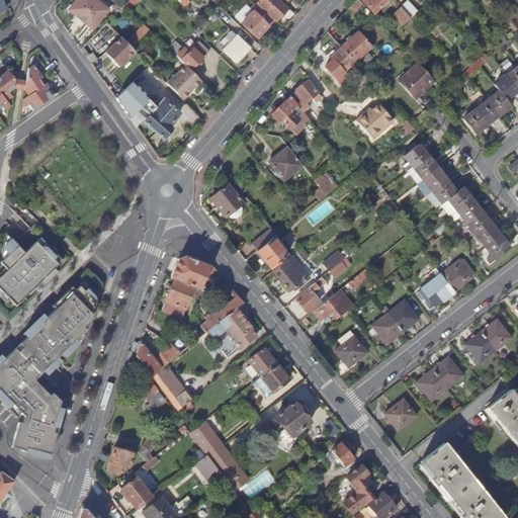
[(69,10),(93,29),(108,10),(95,0),(77,0),(70,10),(69,10)]
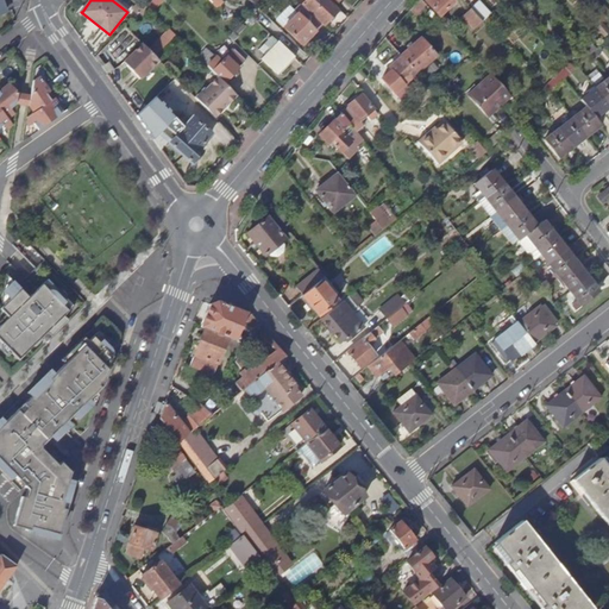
[(339,10),(328,0),(305,0),(303,1),(301,5),(324,26),(339,10)]
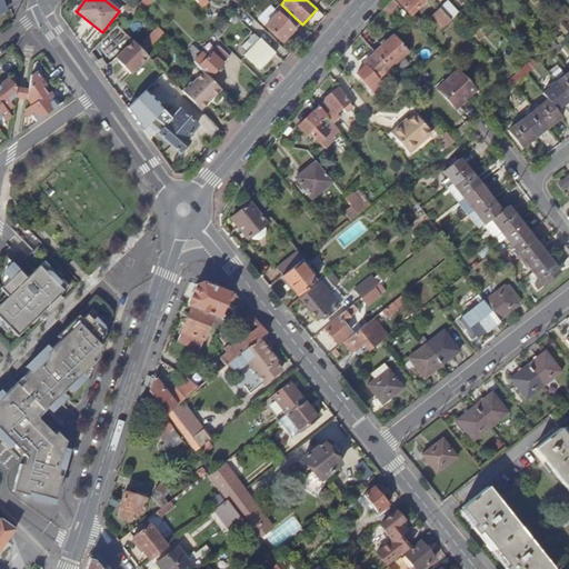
[(393,0),(391,0),(383,9),(390,16),(400,7),(393,0)]
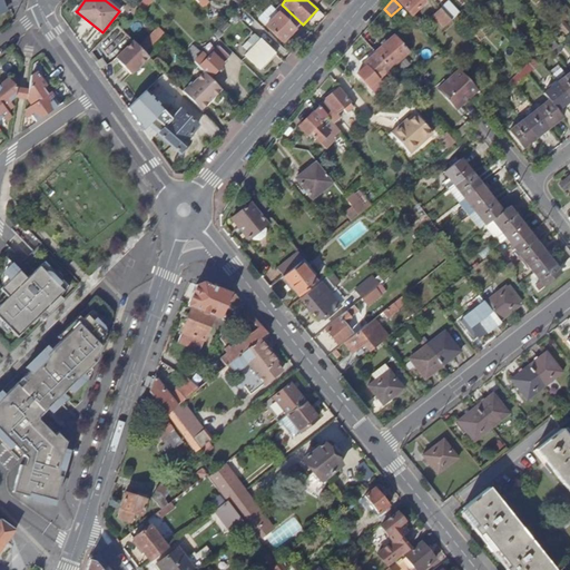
[(411,15),(426,1),(424,0),(399,0),(399,1),(411,15)]
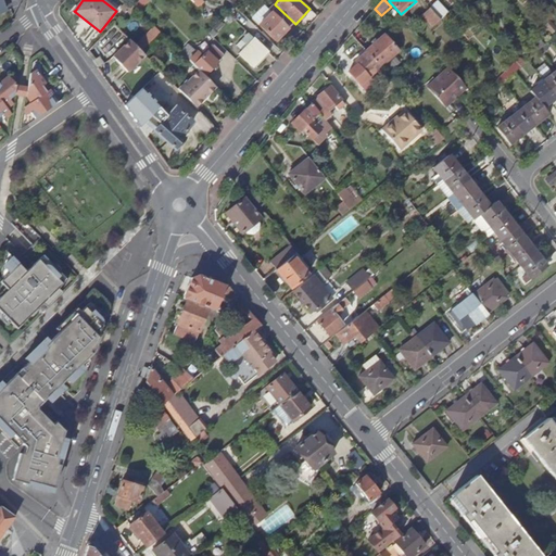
[(429,8),(441,20),(449,12),(438,0),(429,8)]
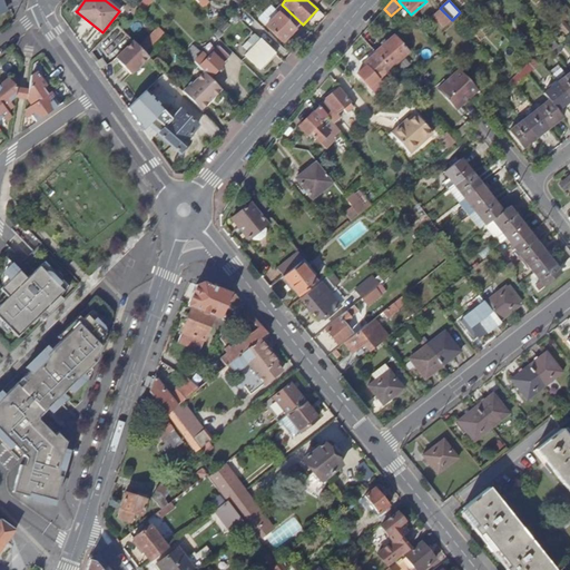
[(300,23),(282,6),(276,11),(278,13),(265,27),(282,42),(300,23)]
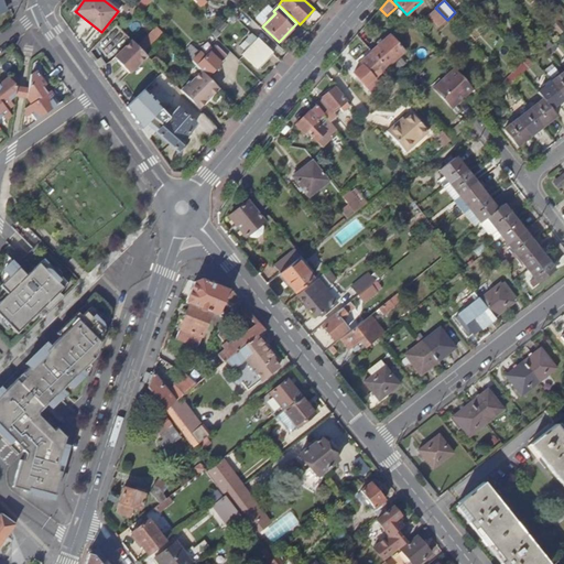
[(447,20),(435,8),(427,15),(436,25),(438,28),(447,20)]
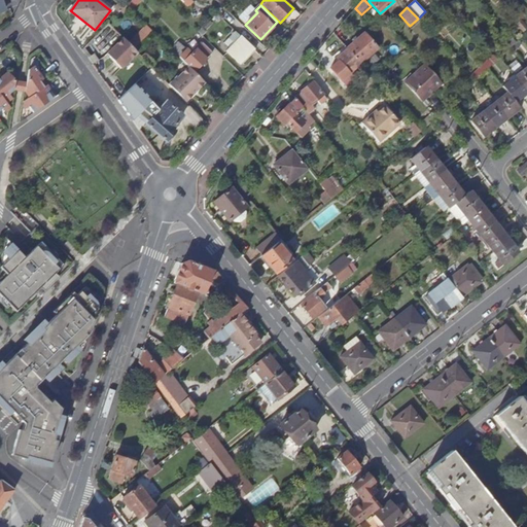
[(347,48),(360,63),(381,44),(367,29),(347,47),(347,48)]
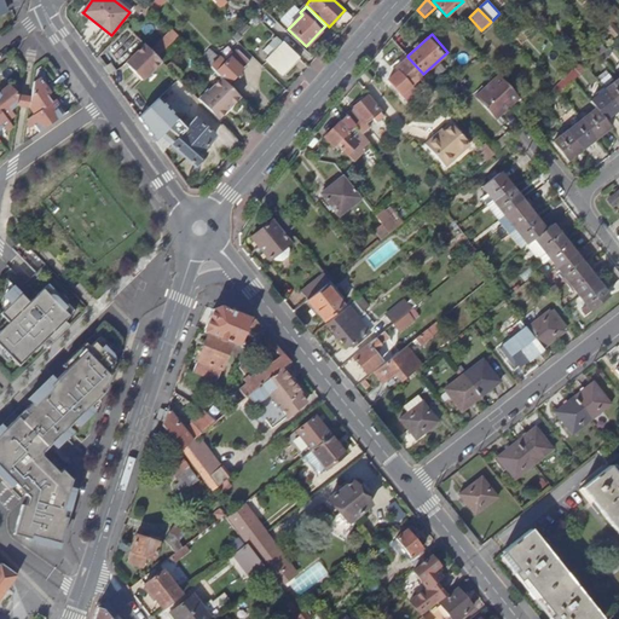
[(594,61),(600,55),(606,48),(601,42),(588,55),(594,61)]
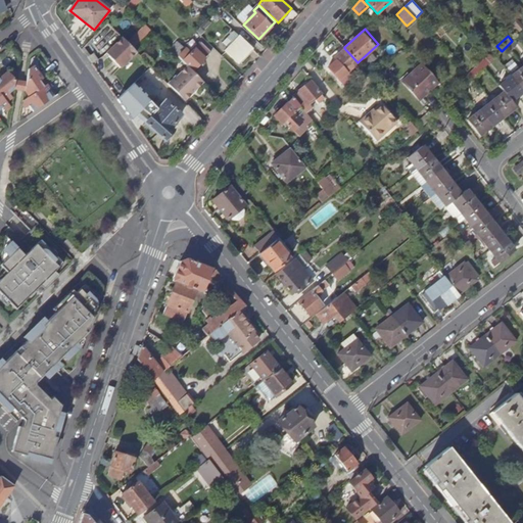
[(251,48),(239,37),(225,51),(236,62),(237,62),(251,48)]
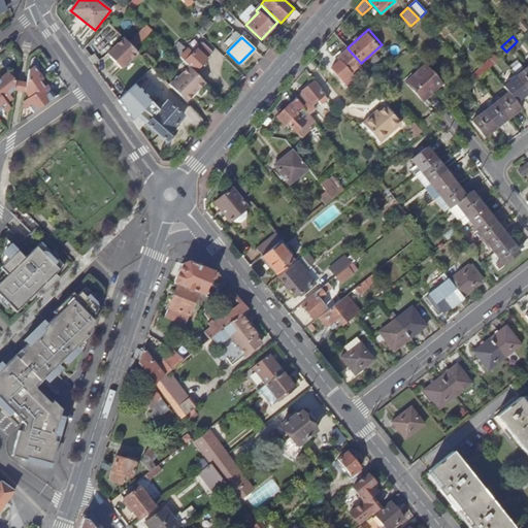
[(138,53),(134,48),(124,38),(111,50),(114,53),(109,57),(121,68),(138,53)]
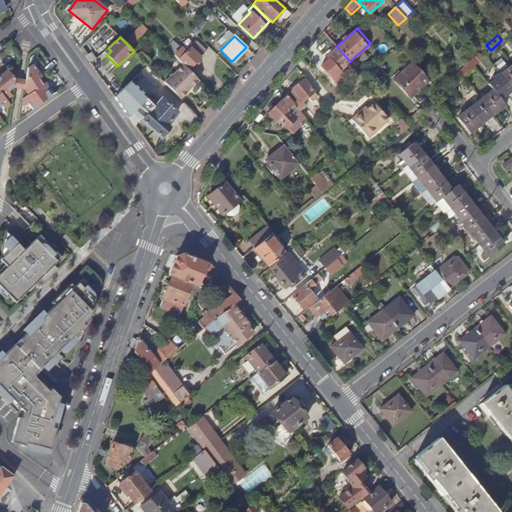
[(184,65),(189,70),(207,51),(197,42),(186,53),(178,45),(171,52),(184,65)]
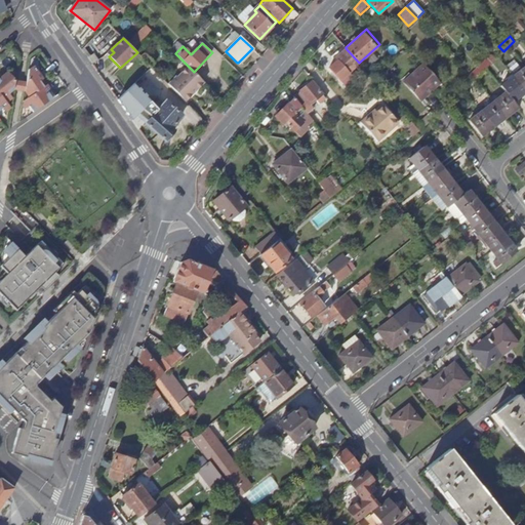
[(359,63),(346,48),(335,57),(336,59),(328,68),(339,80),(359,63)]
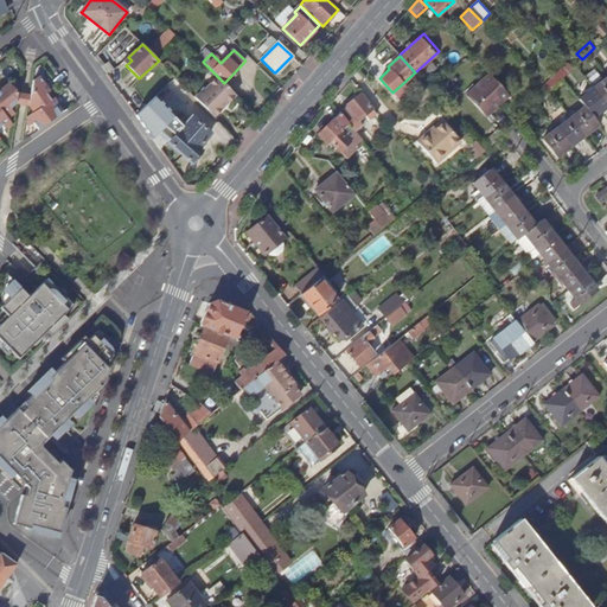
[(107,74),(112,70),(107,63),(102,66),(107,74)]
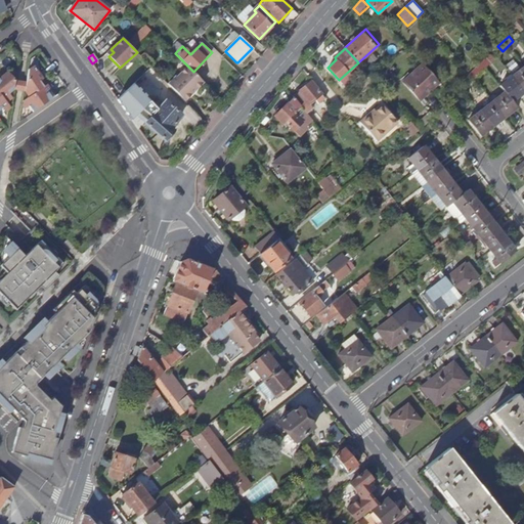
[(472,80),(474,79),(485,68),(490,62),(487,58),(468,76),(472,80)]
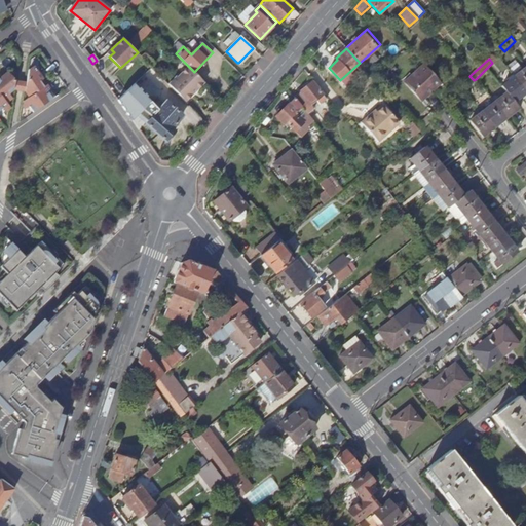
[(517,62),(510,67),(514,73),(521,67),(517,62)]
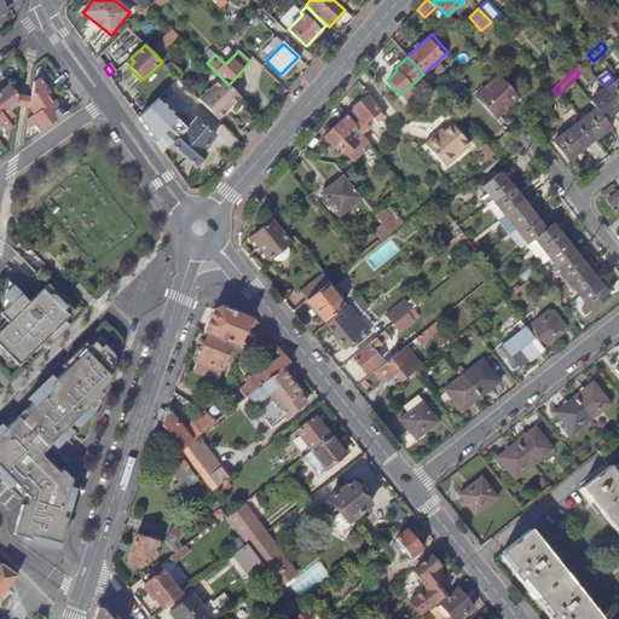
[(519,97),(498,74),(475,96),(496,119),(519,97)]
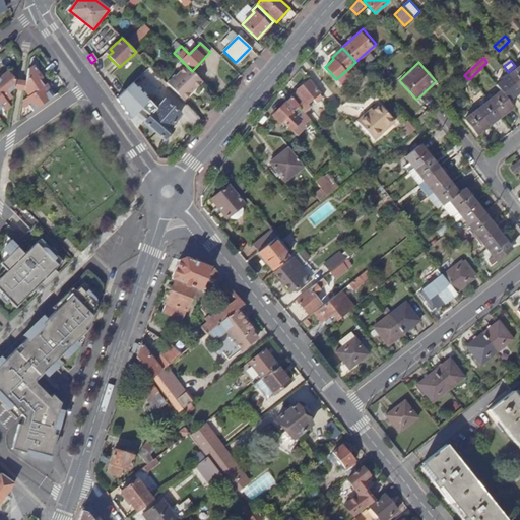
[(149,66),(134,81),(143,90),(158,75),(149,66)]
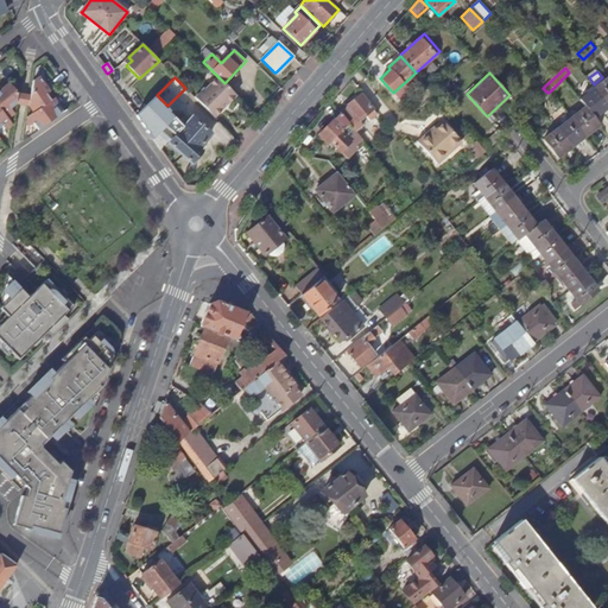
[(236,95),(225,83),(219,77),(206,89),(204,88),(195,97),(214,118),(236,95)]
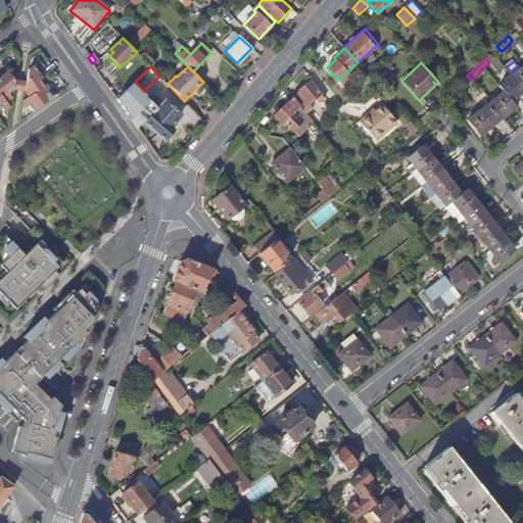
[(511,76),(522,91),(522,66),(511,76)]
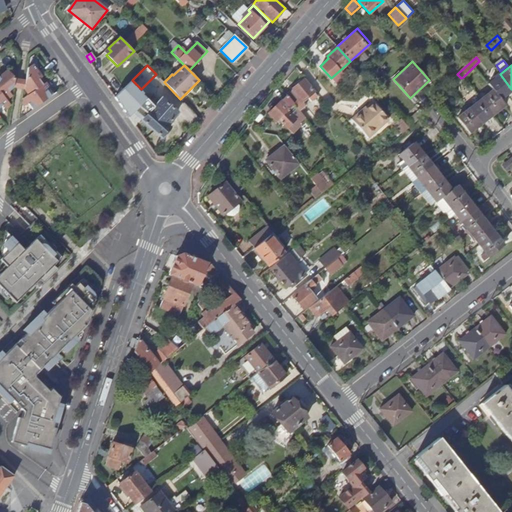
[(28,83),(26,92),(30,97),(45,87),(42,83),(45,81),(41,76),(36,67),(30,71),(28,83)]
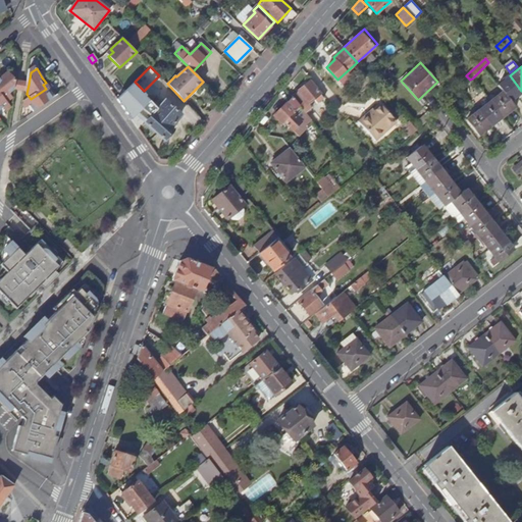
[(11,74),(0,83),(0,94),(5,101),(11,97),(16,92),(18,83),(11,74)]
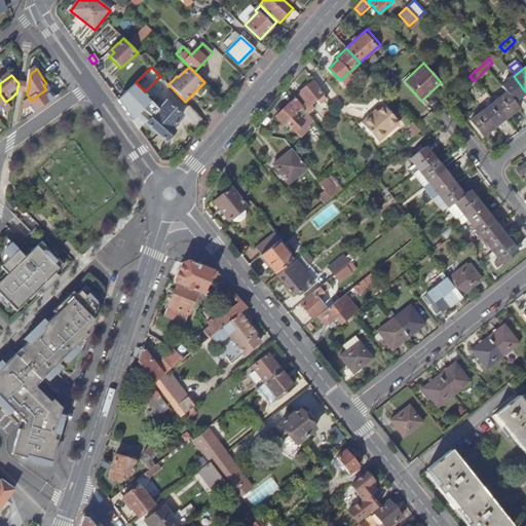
[(501,86),(505,92),(514,102),(525,91),(514,76),(501,86)]
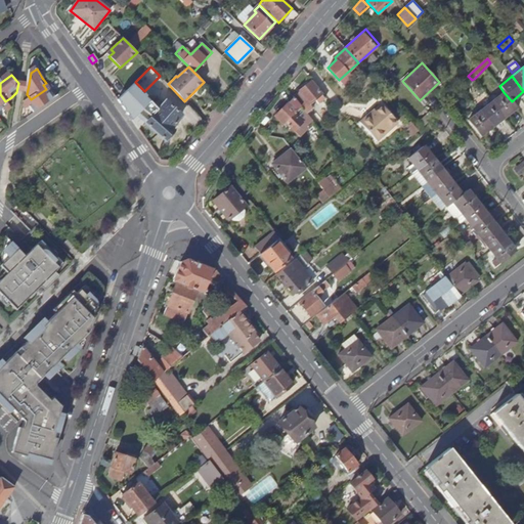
[(294,97),(308,115),(314,110),(310,106),(315,100),(319,104),(324,98),(311,82),(293,96),(294,97)]
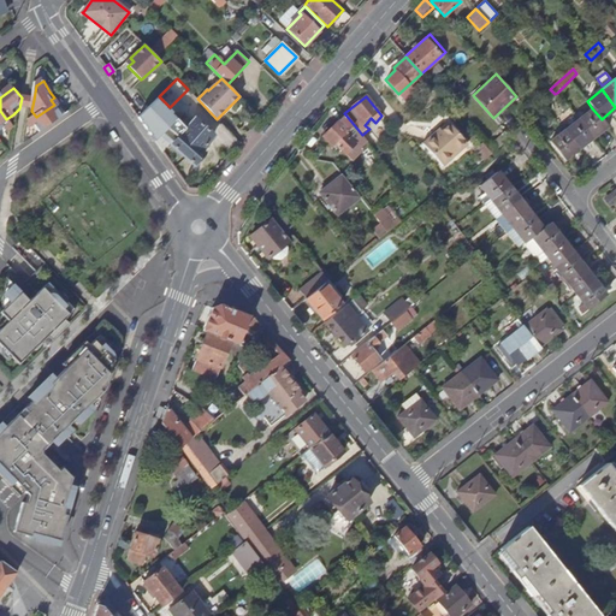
[(27,99),(22,98),(19,108),(25,110),(31,111),(34,100),(27,99)]
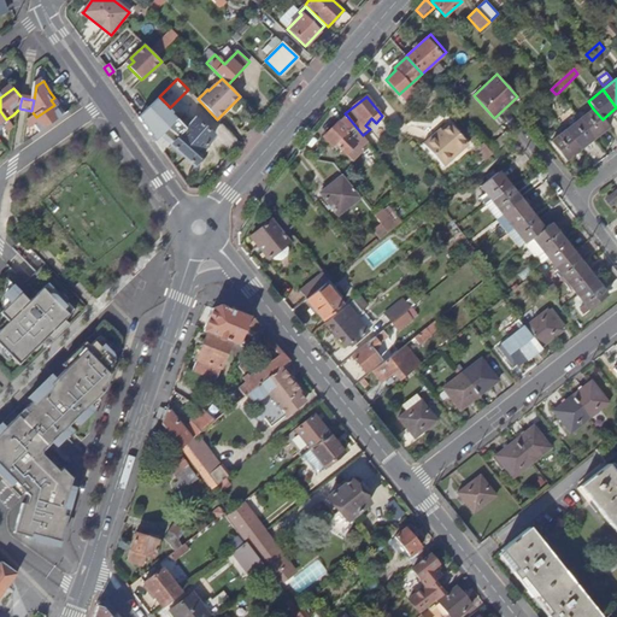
[(36,117),(31,121),(36,128),(42,135),(64,119),(60,113),(63,111),(58,103),(54,105),(36,117)]
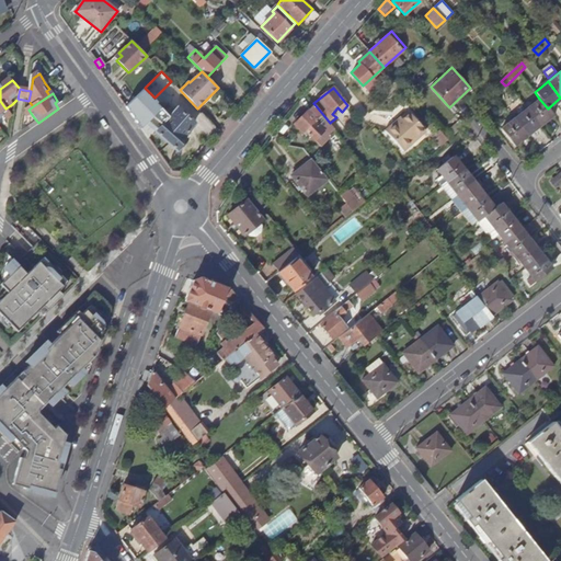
[(527,109),(540,125),(553,115),(548,109),(539,99),(527,109)]
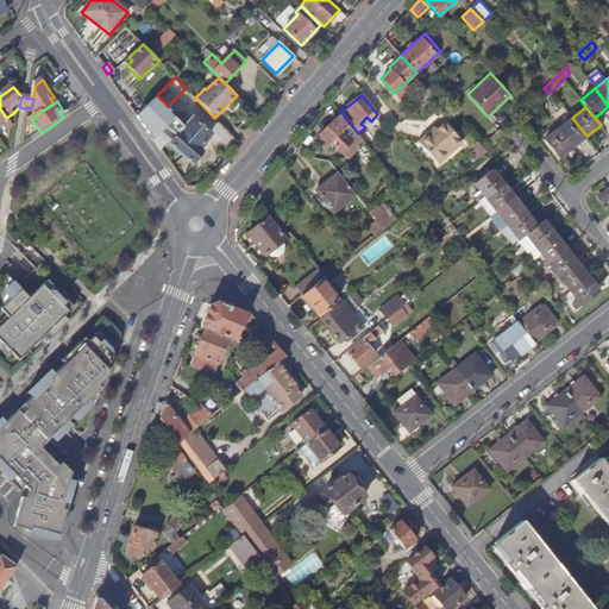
[(0,132),(6,129),(12,124),(11,123),(6,118),(0,110),(0,132)]
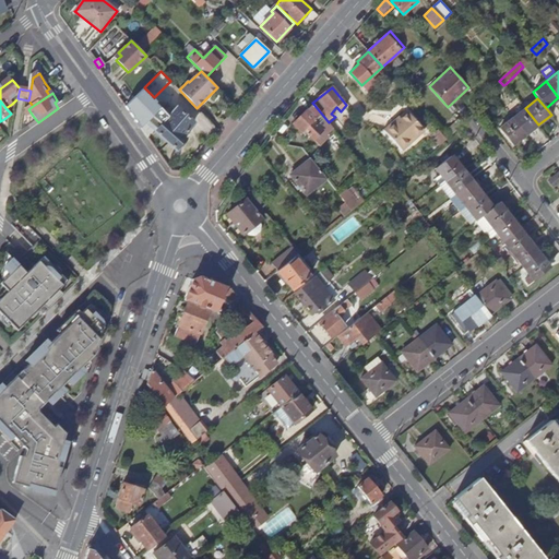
[(329,123),(329,122),(313,104),(305,110),(293,123),(301,132),(304,130),(319,144),(326,138),(324,135),(332,128),(329,123)]
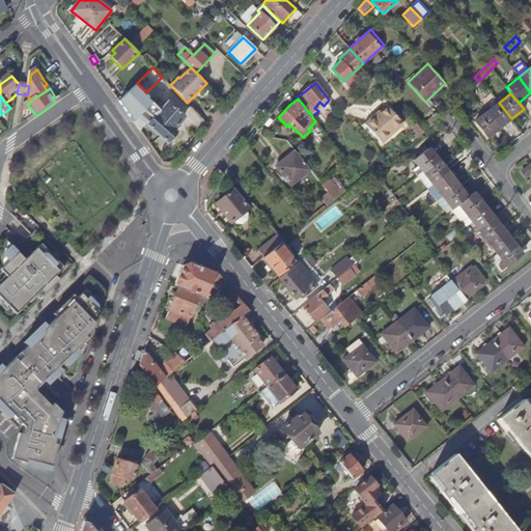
[(171,128),(184,116),(168,101),(146,121),(164,140),(173,131),(171,128)]
